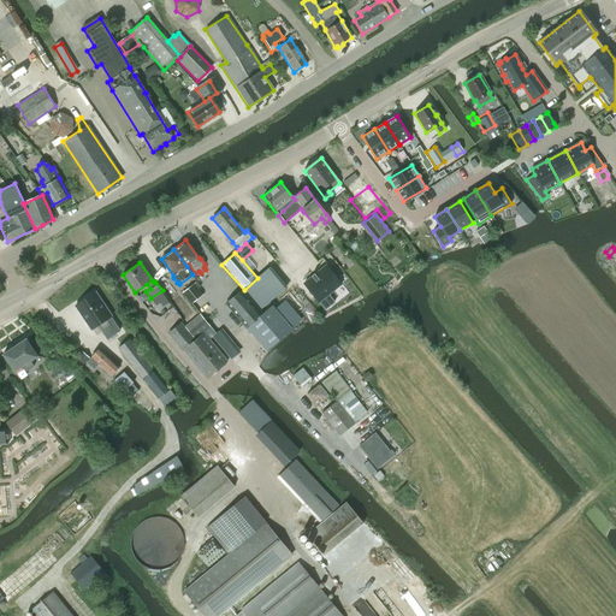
[(342,283),(326,264),(302,283),(324,309),(333,301),(329,295),(342,283)]
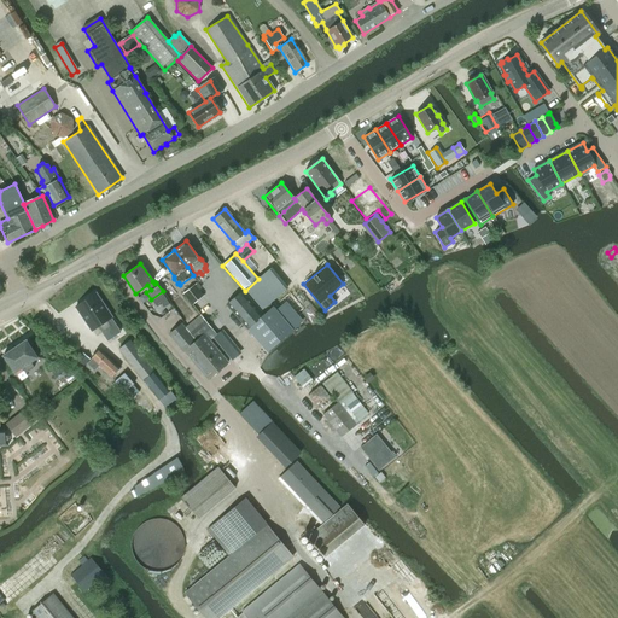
[(263,310),(286,290),(268,270),(258,279),(245,291),(263,310)]
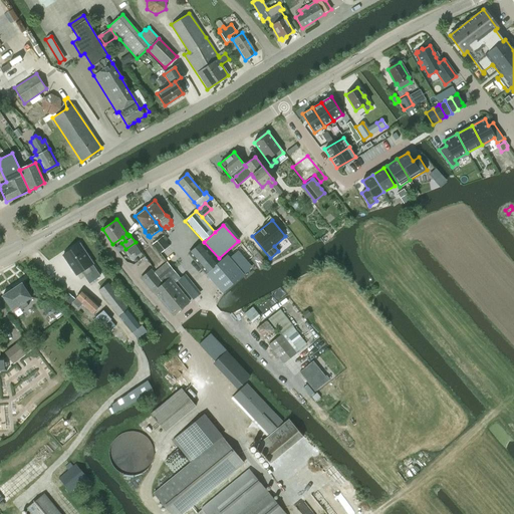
[(161,237),(152,244),(160,253),(169,246),(161,237)]
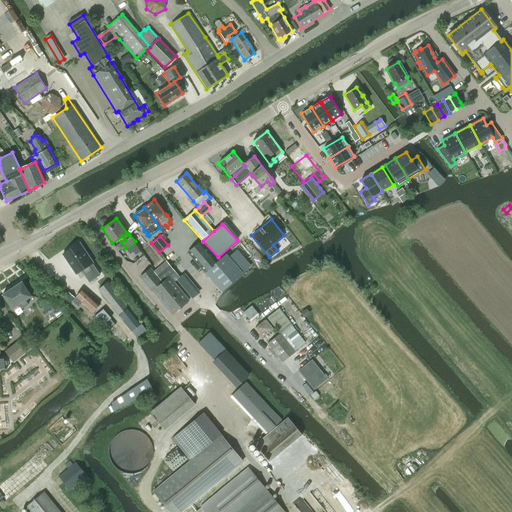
[(206,271),(217,261),(200,242),(189,251),(206,271)]
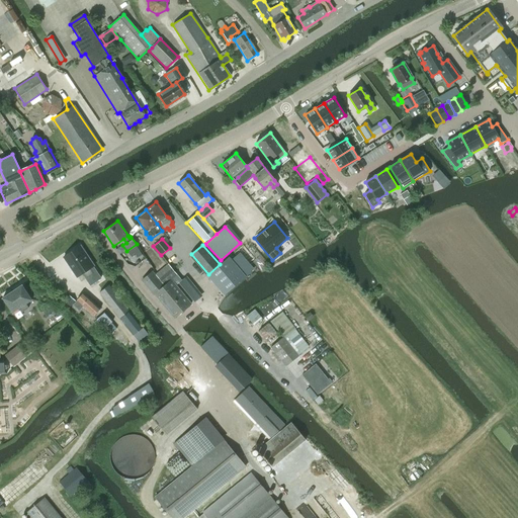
[(82,273),(90,285),(100,278),(93,266),(94,266),(80,246),(63,257),(77,277),(82,273)]
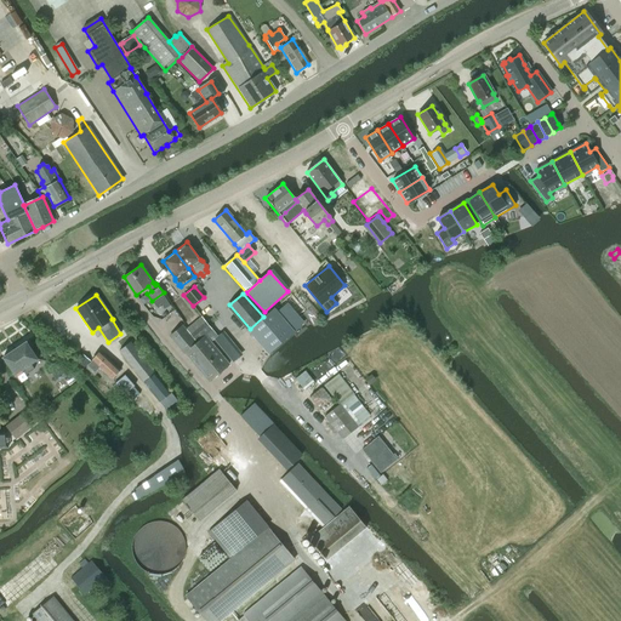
[(296,322),(284,307),(278,313),(274,309),(249,331),(268,354),(294,332),(290,328),(296,322)]
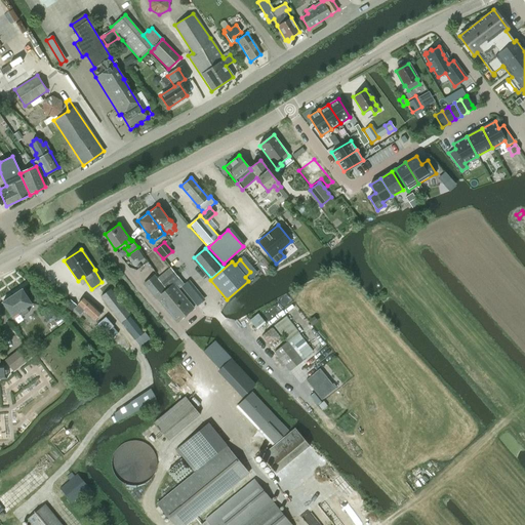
[(176,275),(163,286),(166,290),(174,284),(177,289),(184,284),(176,275)]
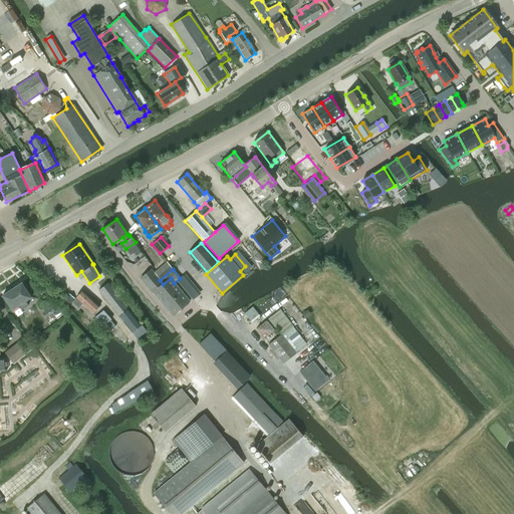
[(151,270),(141,278),(153,293),(154,292),(173,316),(190,302),(174,283),(171,278),(163,284),(160,280),(151,270)]
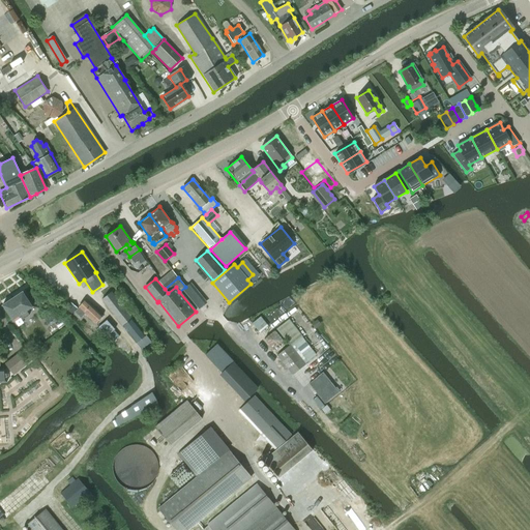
[(26,311),(32,306),(22,292),(22,291),(2,304),(2,305),(11,320),(19,316),(21,320),(28,315),(26,311)]
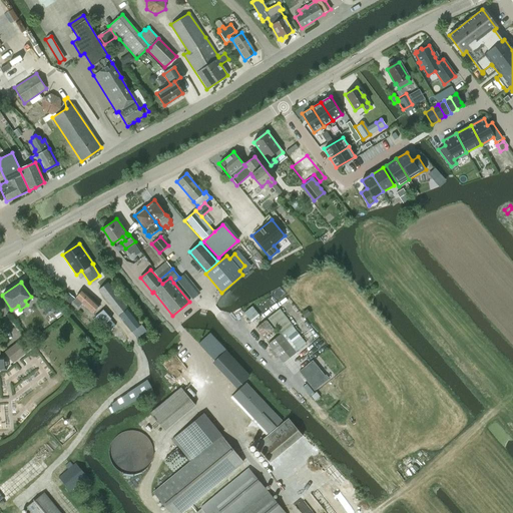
[(108,283),(98,290),(137,339),(147,332),(108,283)]
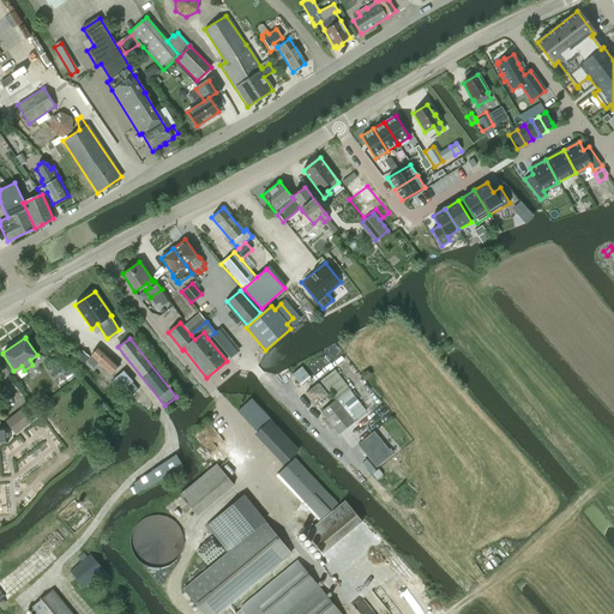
[(85,362),(92,368),(98,363),(110,374),(118,367),(98,348),(90,356),(85,362)]
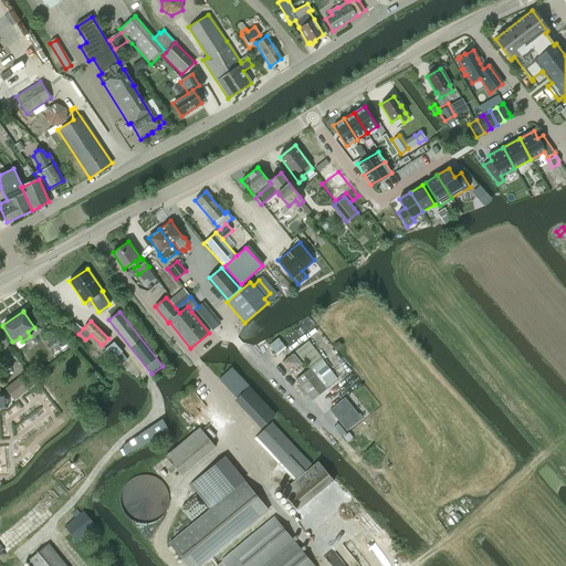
[(74,323),(66,333),(72,338),(81,329),(74,323)]
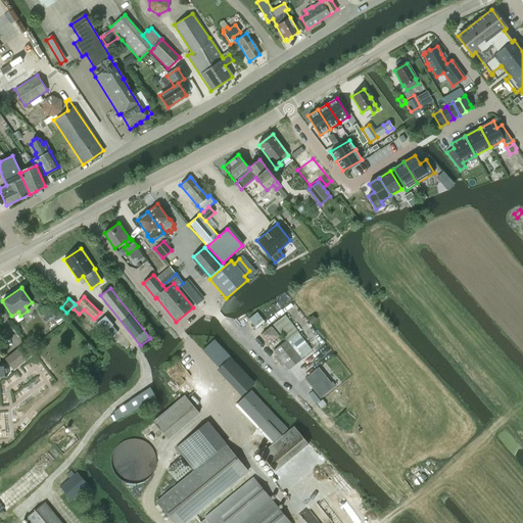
[(50,310),(43,315),(47,320),(53,315),(50,310)]
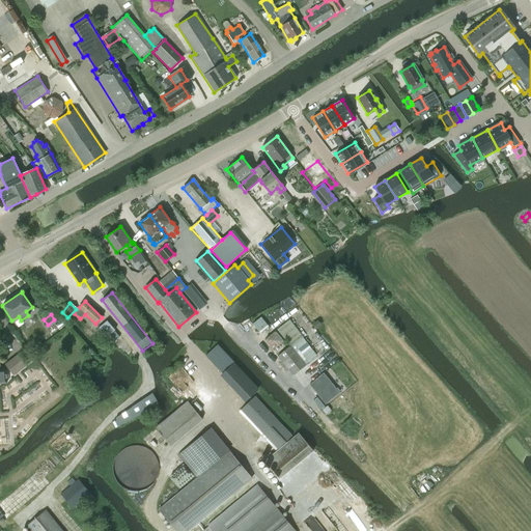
[(260,334),(269,327),(260,317),(253,325),(260,334)]
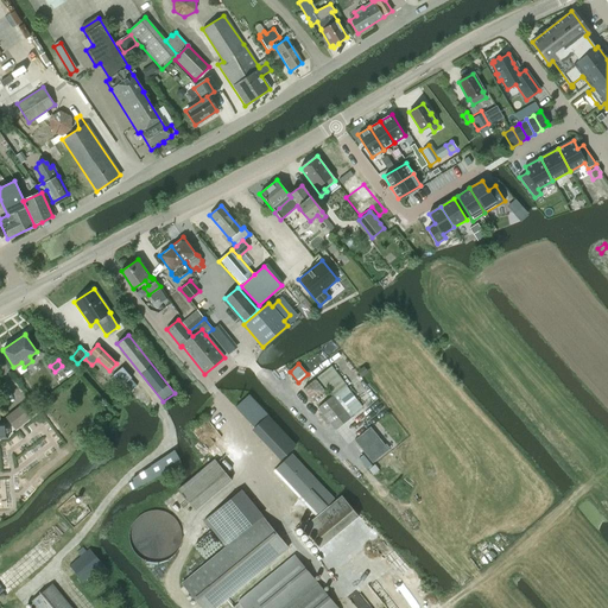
[(315,379),(303,388),(312,400),(324,391),(315,379)]
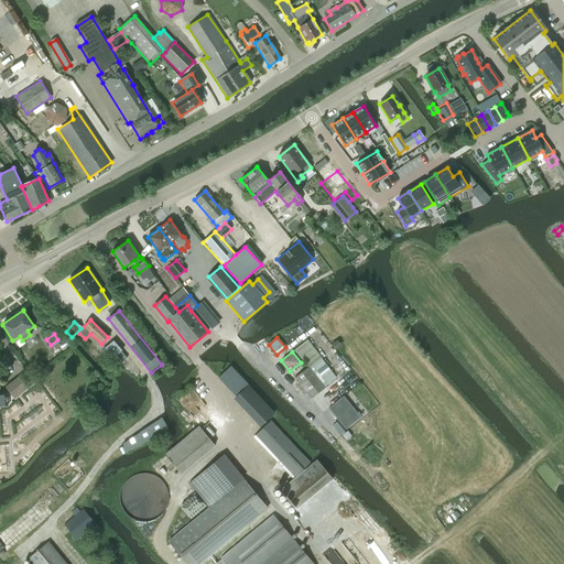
[(236,398),(248,386),(230,367),(218,378),(236,398)]
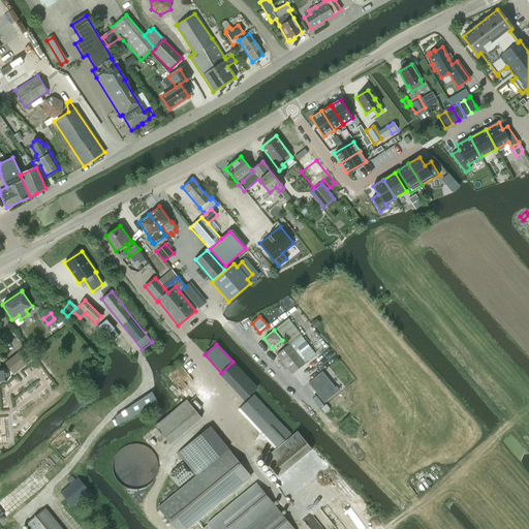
[(288,344),(276,354),(290,373),(303,363),(288,344)]
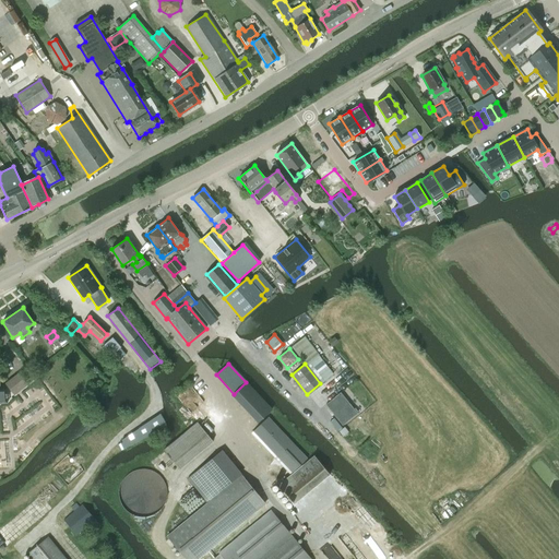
[(27,385),(18,375),(4,385),(13,396),(27,385)]
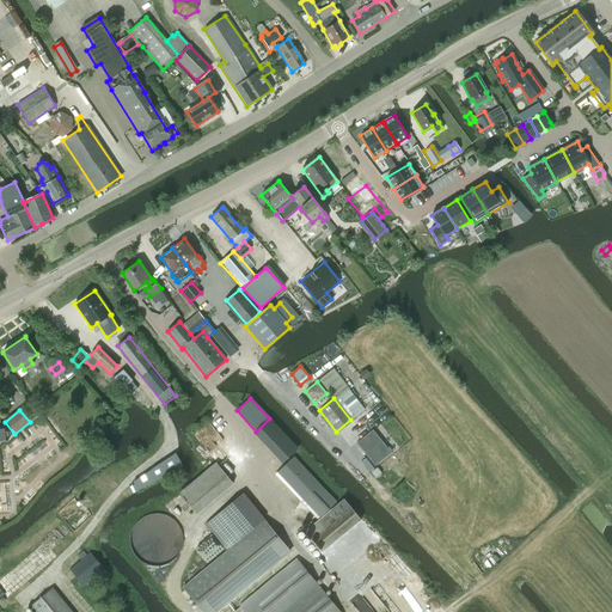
[(374,430),(357,444),(375,466),(386,458),(392,453),(374,430)]
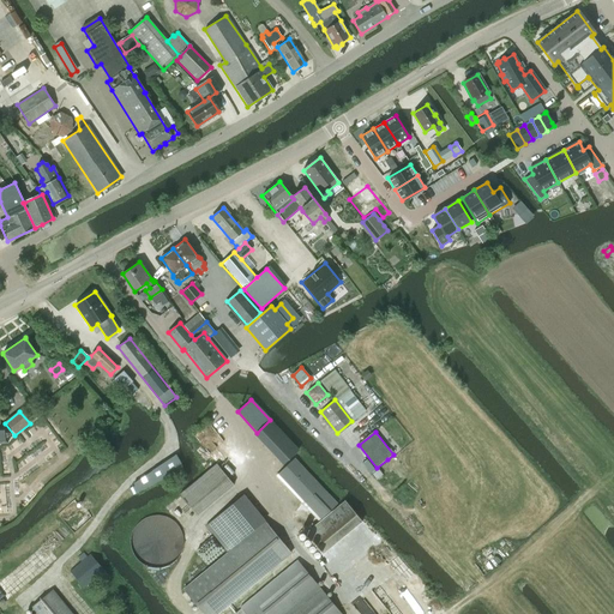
[(136,487),(128,491),(132,495),(185,468),(176,455),(133,483),(136,487)]
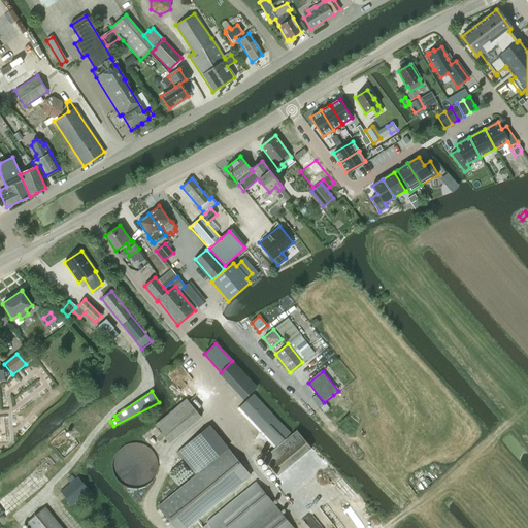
[(238,408),(274,446),(261,456),(275,473),(308,447),(294,429),(290,433),(253,394),(238,408)]
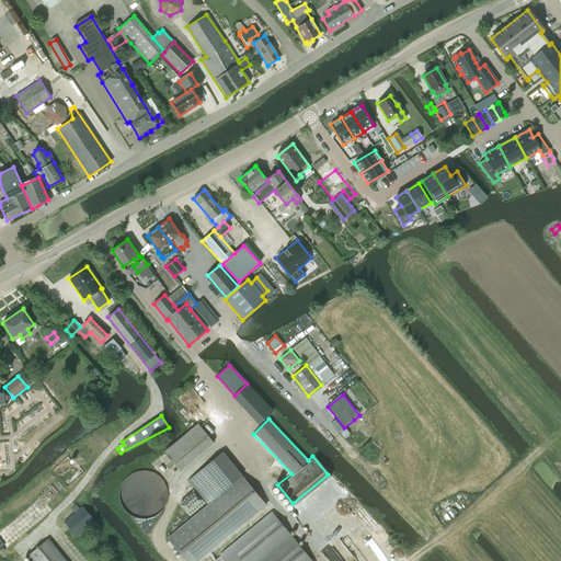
[(210,442),(197,423),(167,445),(180,464),(210,442)]
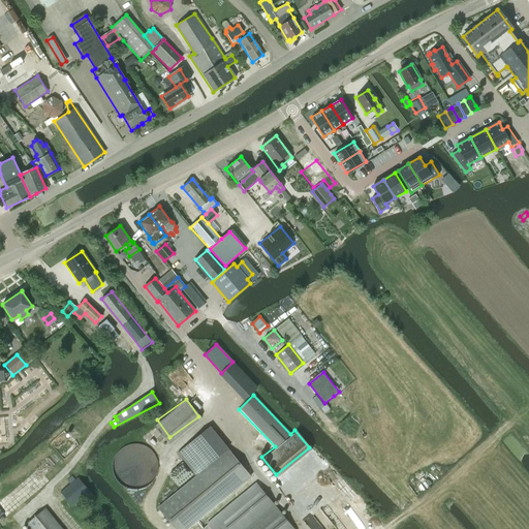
[(325,404),(320,408),(324,413),(330,409),(325,404)]
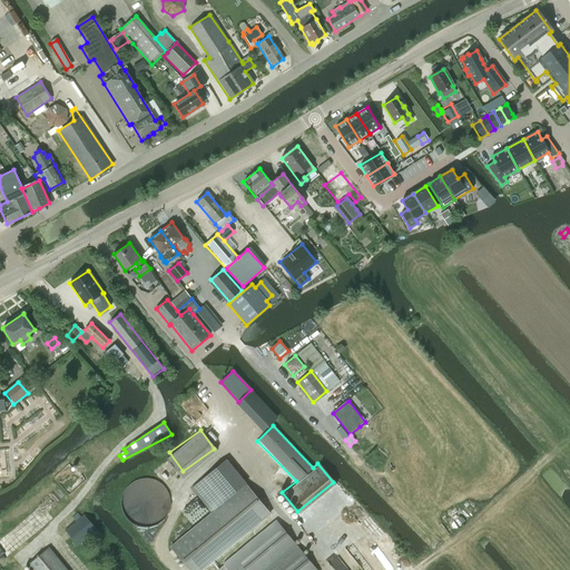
[(169,547),(188,569),(202,569),(271,514),(225,460),(190,489),(210,513),(169,547)]
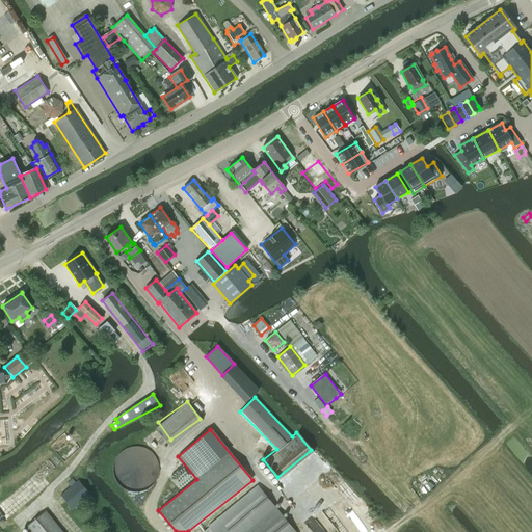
[(160,470),(160,466),(160,460),(158,455),(156,451),(153,448),(150,445),(145,442),(141,441),(136,440),(130,441),(126,442),(122,444),(117,447),(113,451),(111,455),(110,460),(109,464),(110,470),(111,475),(113,479),(116,482),(120,485),(124,488),(129,489),(133,490),(139,489),(143,488),(148,486),(152,483),(156,479),(158,475),(160,470)]
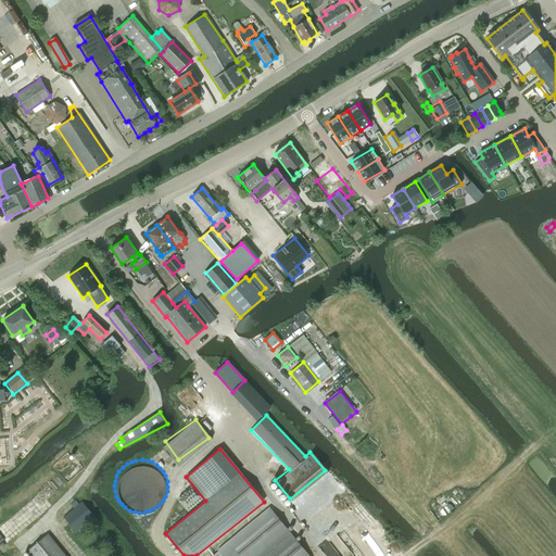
[(63,517),(75,532),(93,516),(80,502),(63,517)]
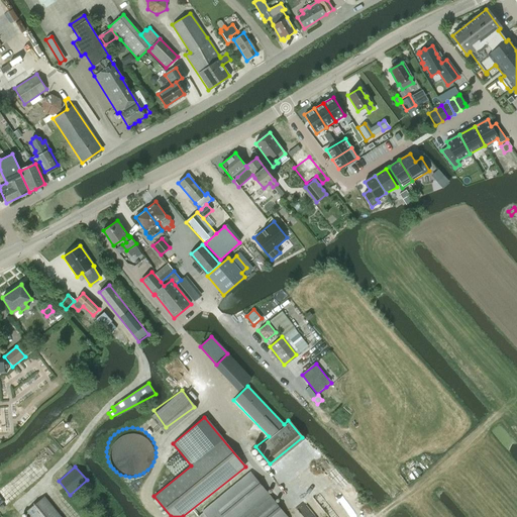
[(202,512),(203,513),(197,516),(287,516),(249,473),(202,512)]
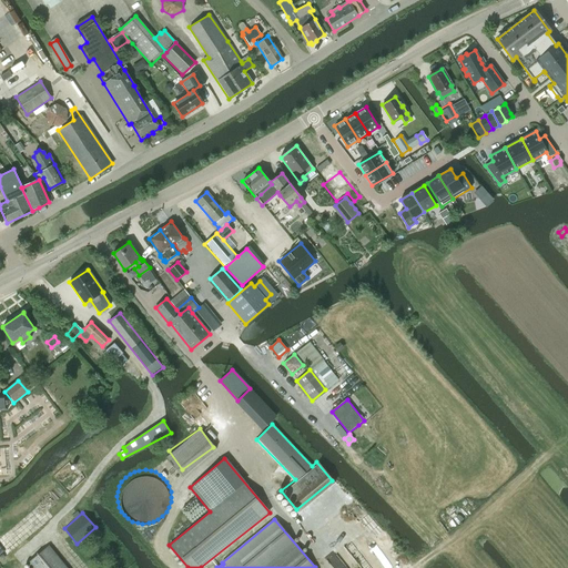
[(66,567),(48,546),(27,564),(30,567),(66,567)]
